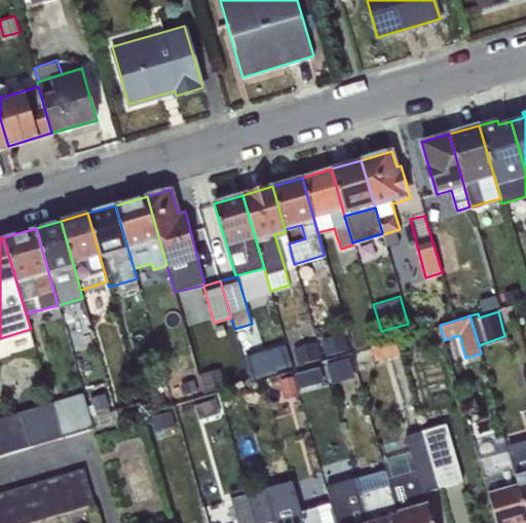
[(343,332),(322,338),(327,357),(348,350),(343,332)]
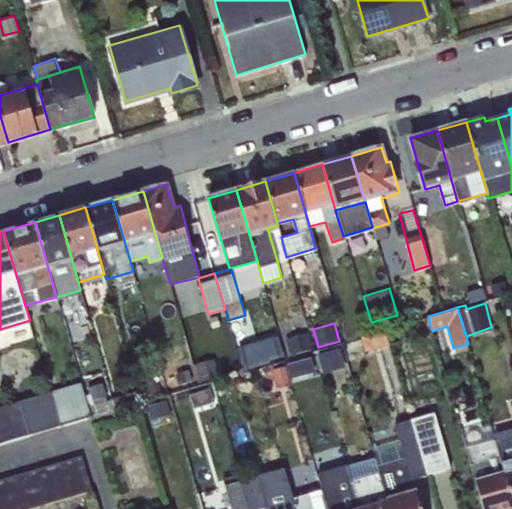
[(385,328),(360,335),(365,351),(389,344),(385,328)]
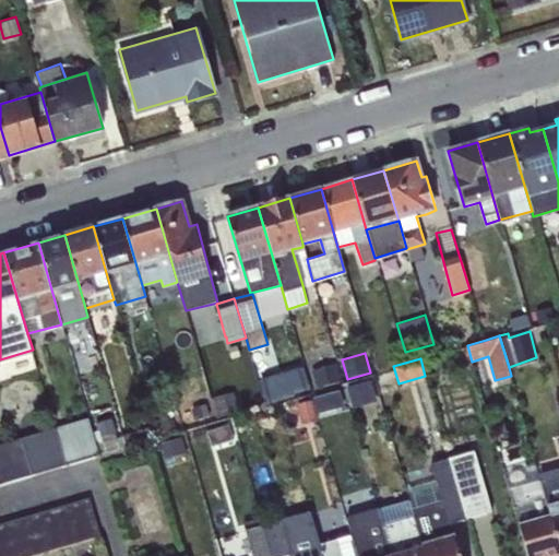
[(335,364),(309,373),(314,389),(341,380),(335,364)]
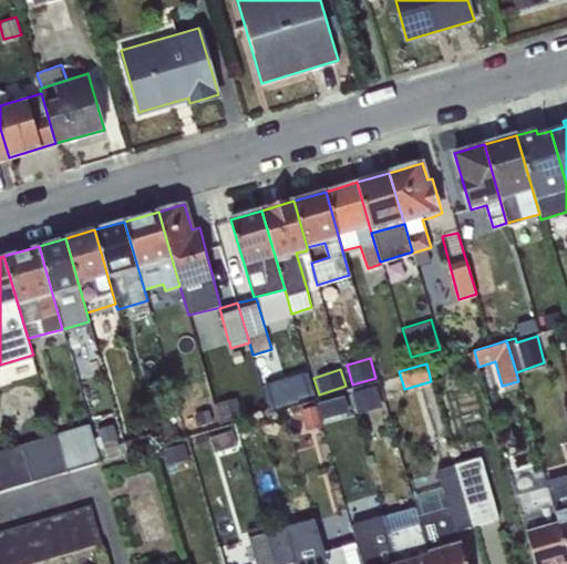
[(309,372),(261,386),(267,404),(313,391),(309,372)]
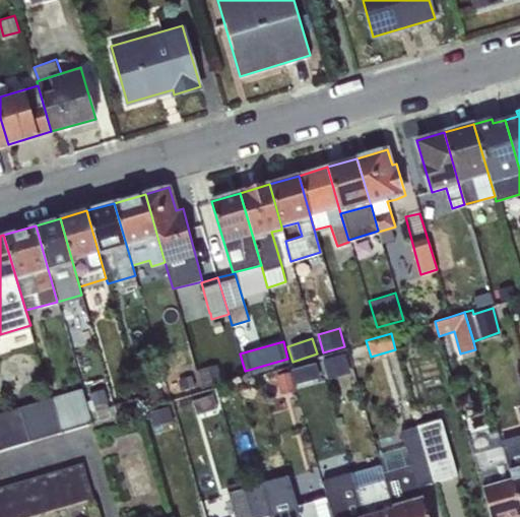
[(344,352),(323,360),(328,378),(350,371),(344,352)]
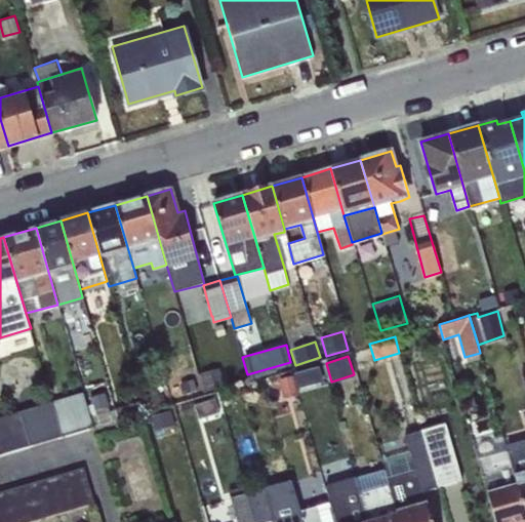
[(294,372),(299,389),(324,382),(320,365),(294,372)]
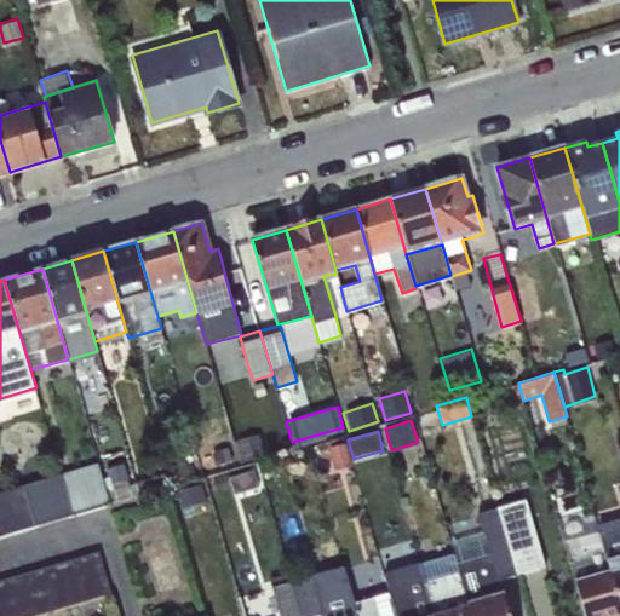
[(259,432),(235,439),(241,461),(265,454),(259,432)]
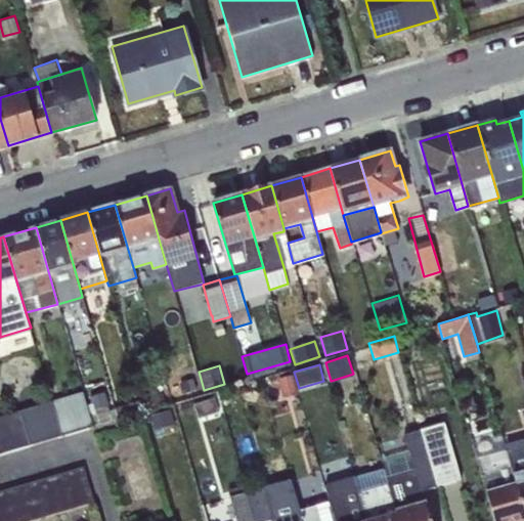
[(293,374),(277,378),(284,397),(298,393),(297,388),(293,374)]
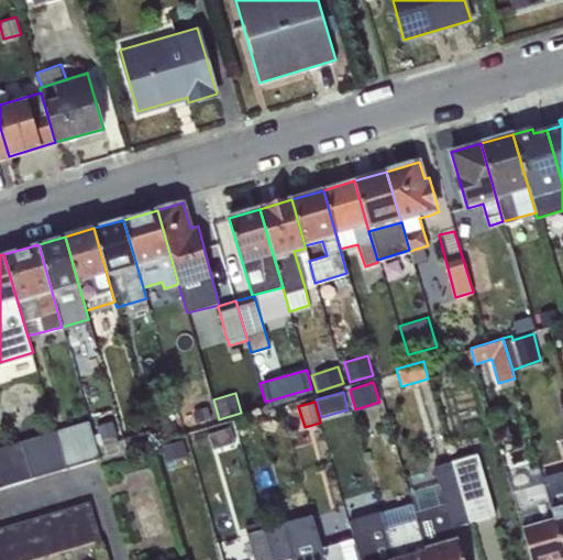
[(151,428),(154,437),(177,430),(174,417),(150,424),(151,428)]
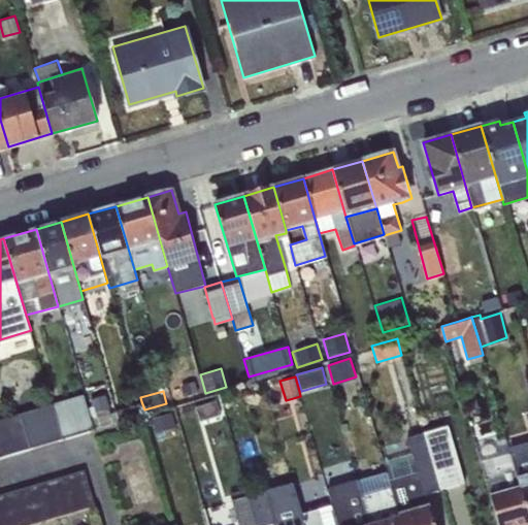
[(93,409),(88,411),(93,428),(118,421),(114,411),(109,413),(108,408),(110,407),(105,393),(90,398),(93,409)]
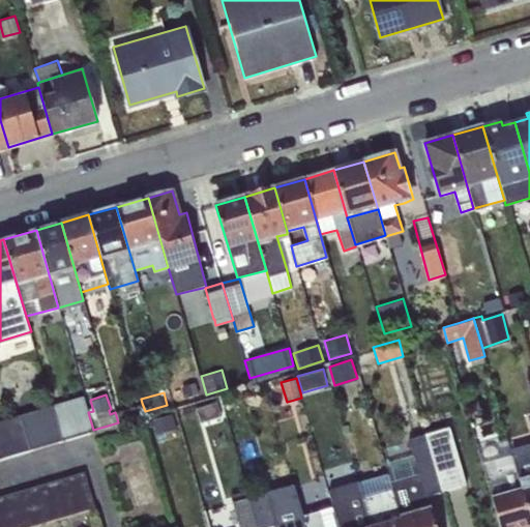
[(84,396),(53,406),(62,439),(93,430),(88,412),(84,396)]
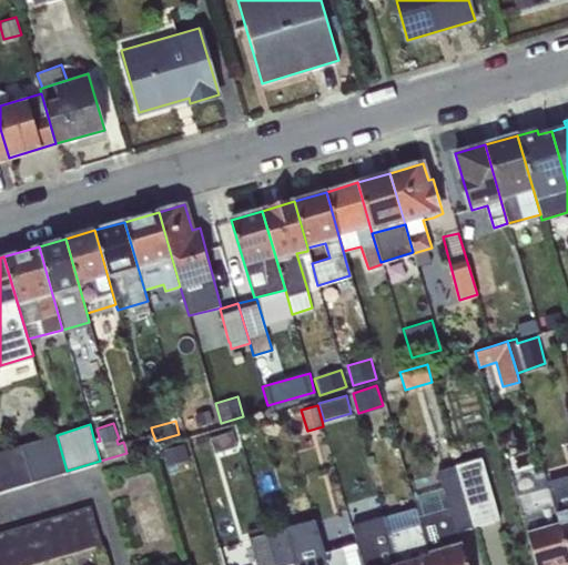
[(231,427),(210,433),(216,454),(237,447),(231,427)]
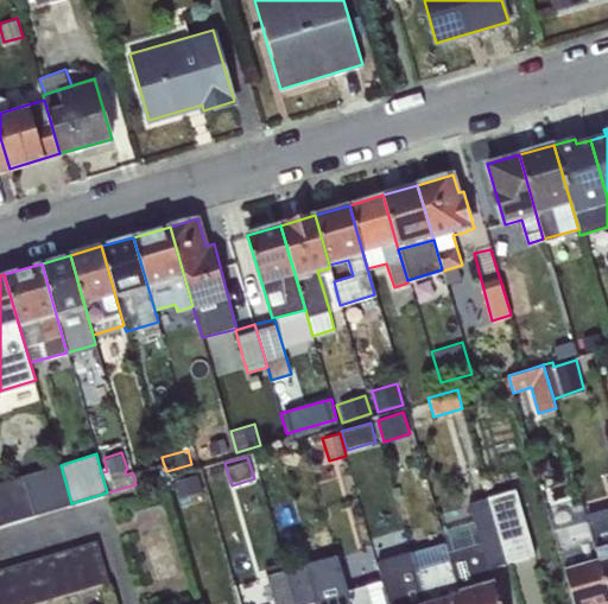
[(166,471),(163,462),(132,471),(132,472),(135,484),(166,475),(166,471)]
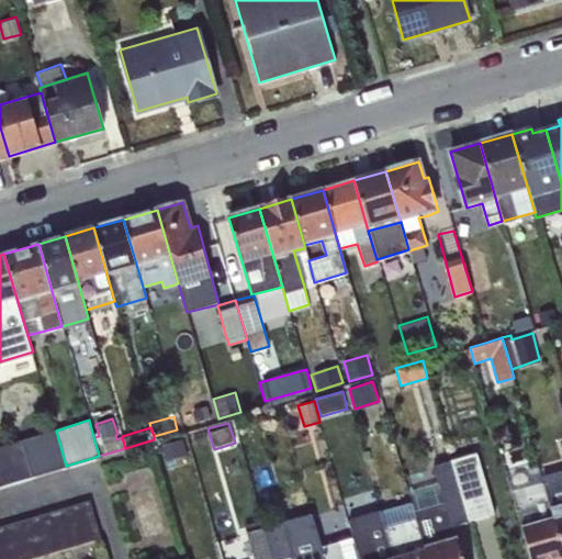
[(56,431),(21,440),(32,476),(66,466),(56,431)]
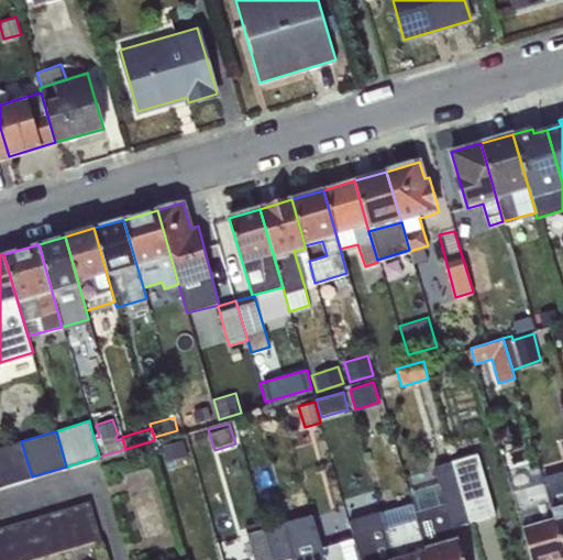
[(21,441),(0,447),(0,484),(0,486),(32,476),(21,441)]
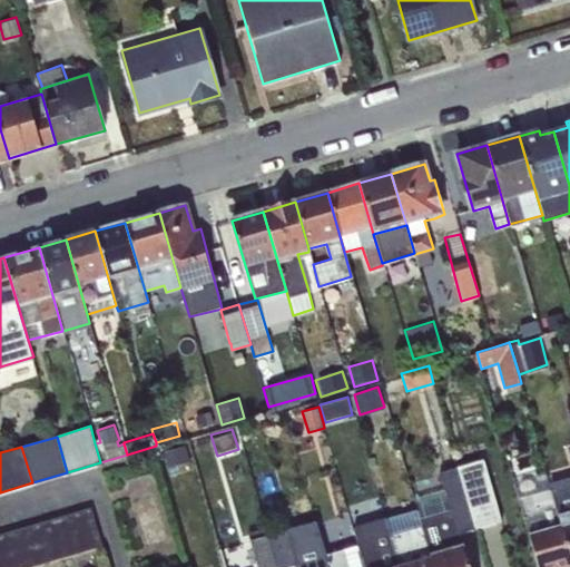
[(569,453),(569,482),(551,488),(569,553),(569,447),(569,448),(569,453)]
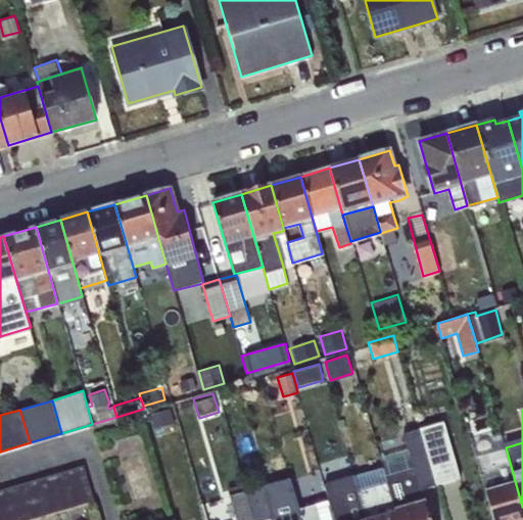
[(415,467),(421,488),(436,484),(420,427),(417,417),(403,420),(408,432),(403,433),(409,447),(415,467)]
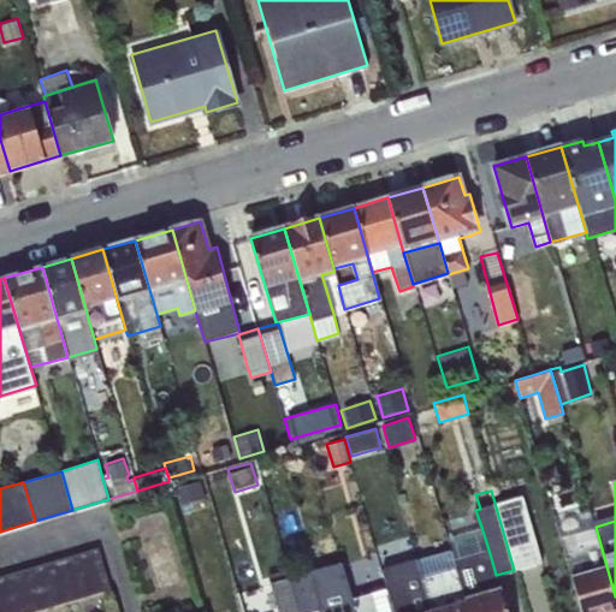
[(521,495),(495,503),(514,570),(542,562),(521,495)]
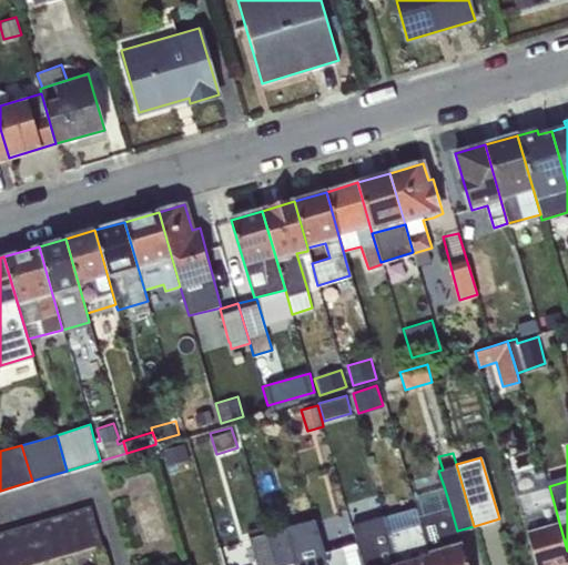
[(517,495),(549,486),(545,470),(511,478),(517,495)]
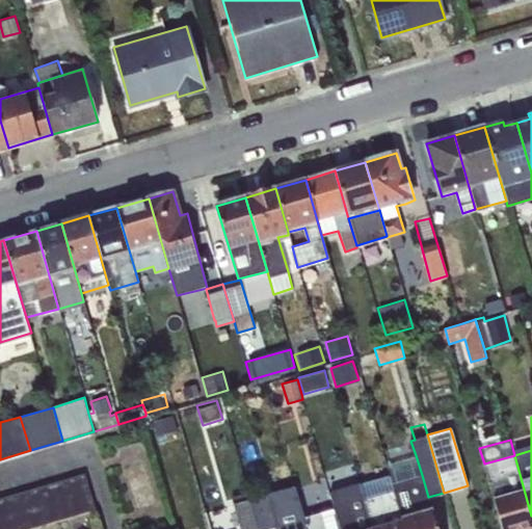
[(422,475),(416,455),(387,464),(390,474),(393,483),(422,475)]
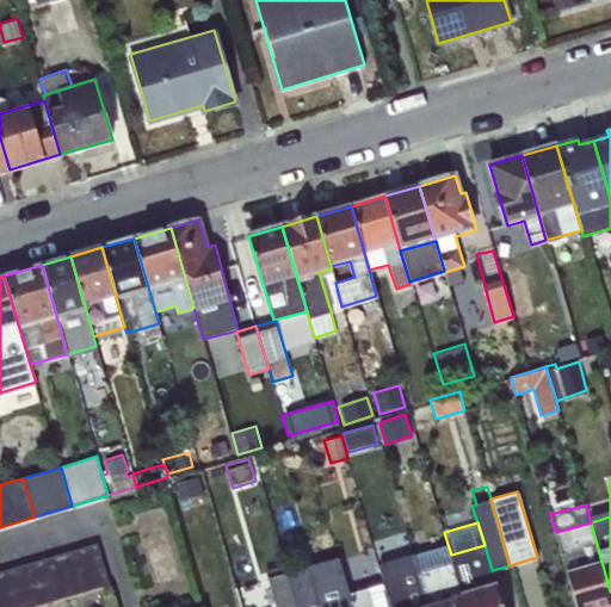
[(610,606),(610,592),(591,522),(556,532),(576,606),(610,606)]
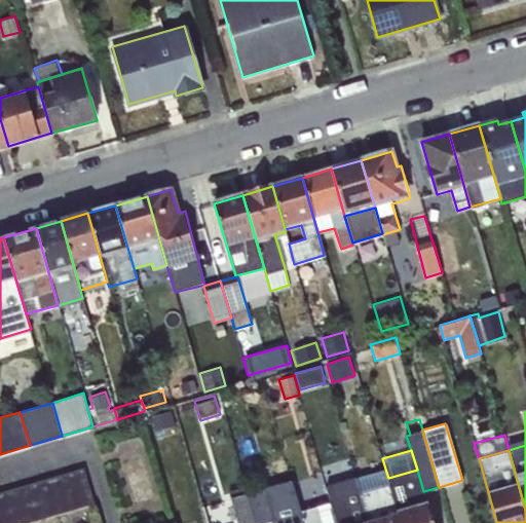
[(84,467),(46,478),(58,514),(62,512),(70,510),(95,502),(84,467)]
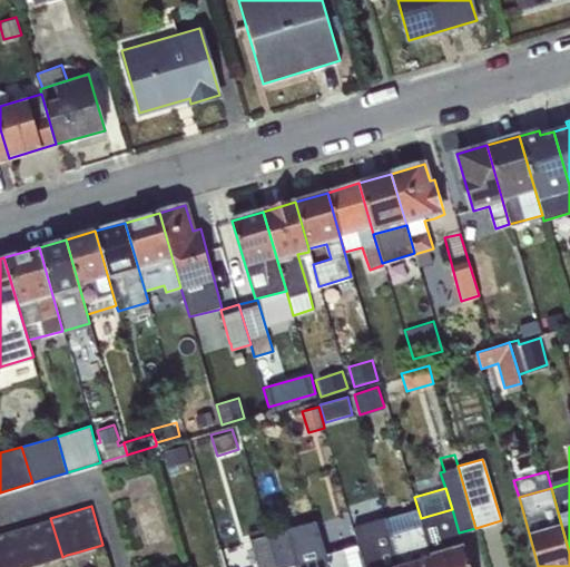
[(418,508),(385,517),(399,566),(434,566),(421,518),(418,508)]
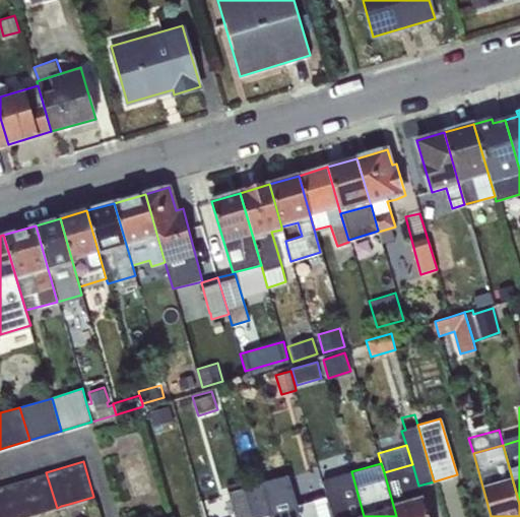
[(412,464),(384,472),(396,516),(428,516),(418,486),(412,464)]
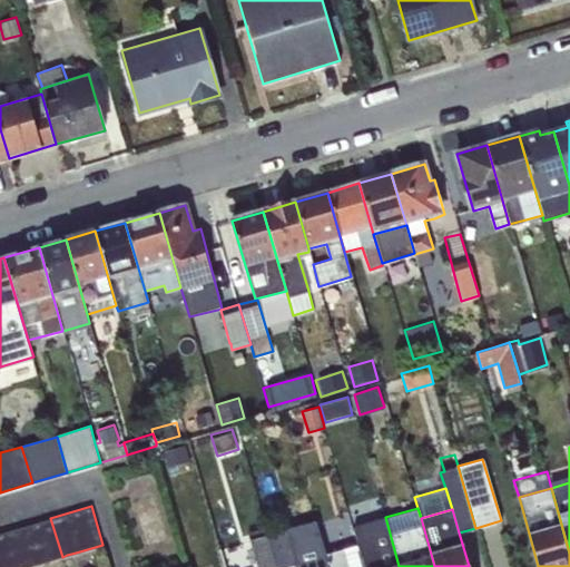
[(399,566),(385,517),(353,526),(357,545),(364,566),(399,566)]
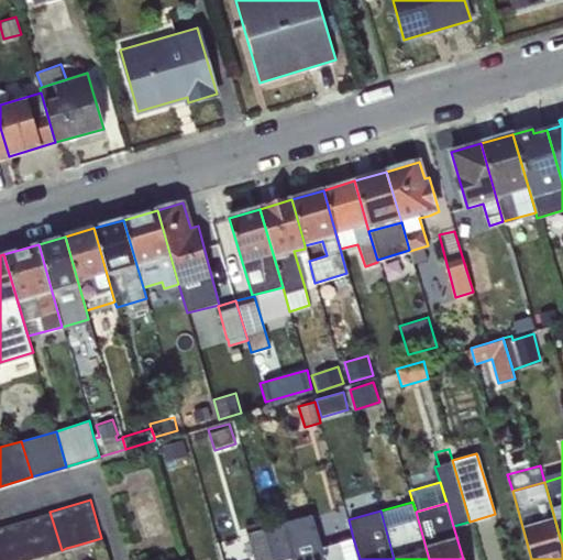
[(50,512),(12,523),(24,559),(29,559),(43,556),(62,550),(50,512)]
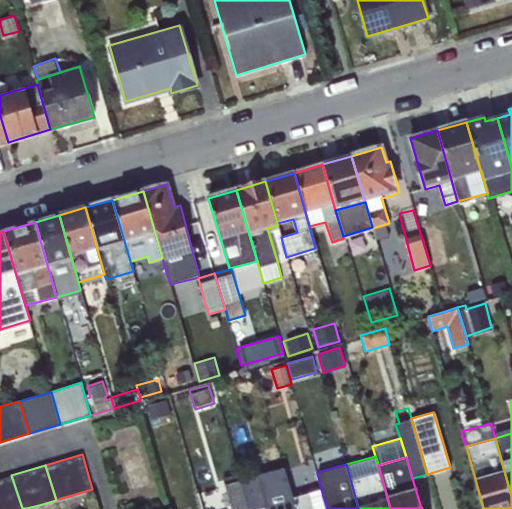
[(249,508),(241,480),(238,472),(222,477),(231,508),(249,508)]
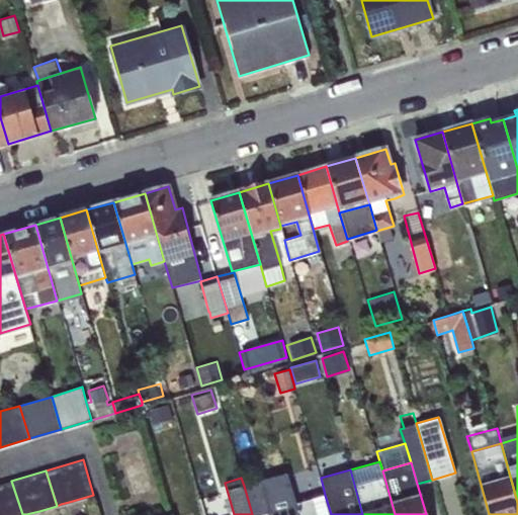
[(0,484),(0,514),(22,514),(11,481),(0,484)]
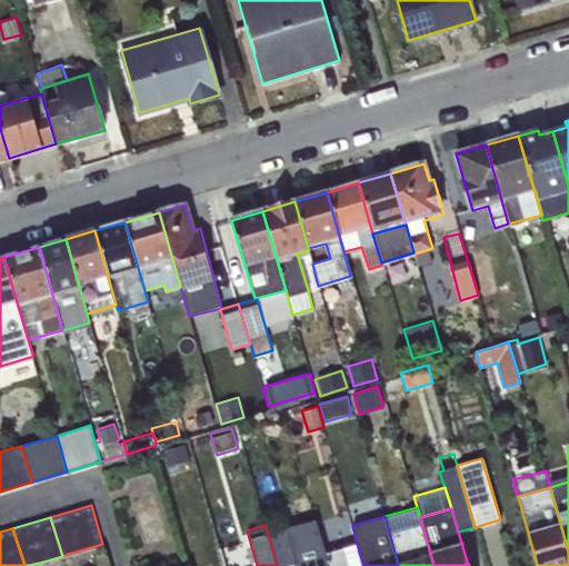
[(287,528),(268,534),(277,565),(286,565),(297,563),(287,528)]
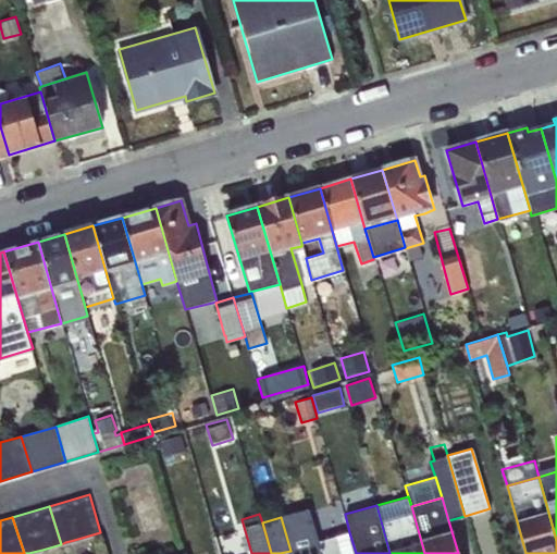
[(321,553),(318,541),(313,526),(297,531),(302,553),(321,553)]
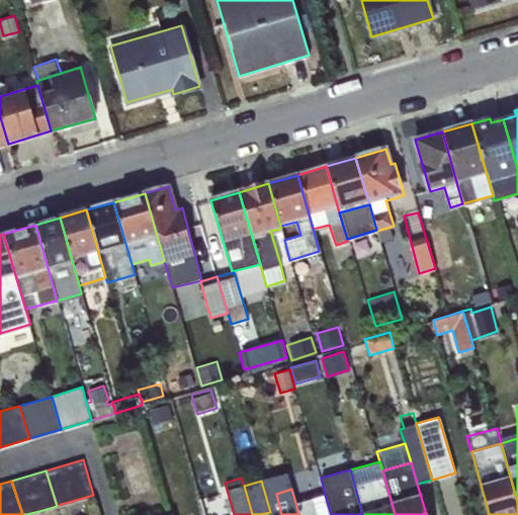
[(331,514),(325,495),(295,503),(298,514),(331,514)]
